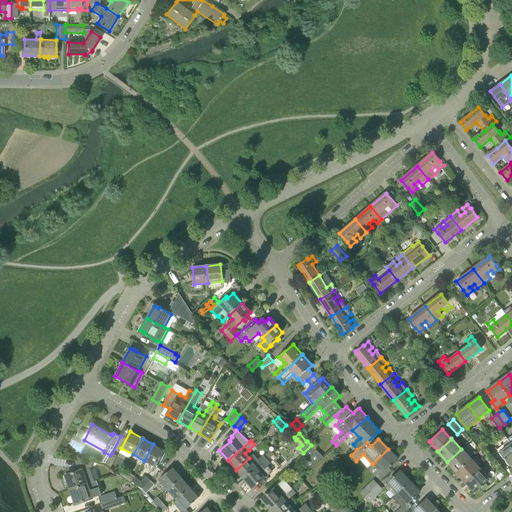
[(511,465),(511,464),(511,444),(509,440),(498,449),(500,452),(500,451),(511,465)]
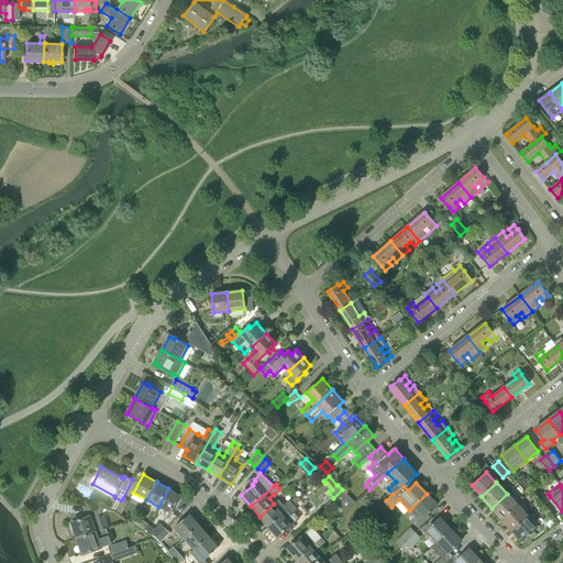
[(158,507),(172,514),(181,495),(168,488),(158,507)]
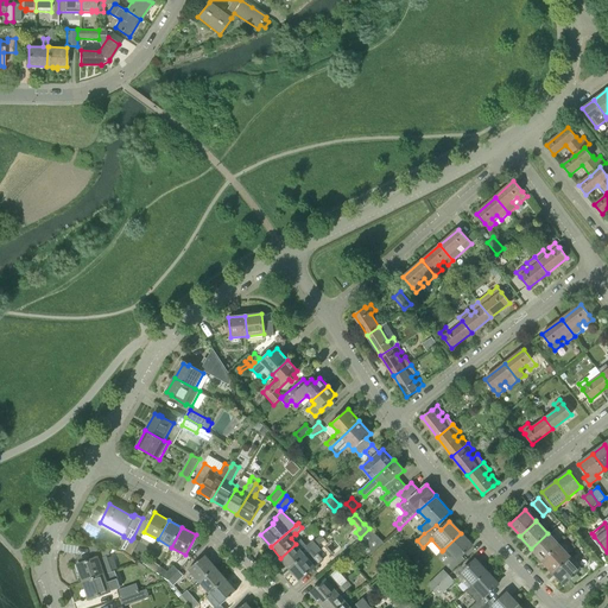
[(372,552),(384,542),(369,529),(360,538),(365,543),(363,543),(372,552)]
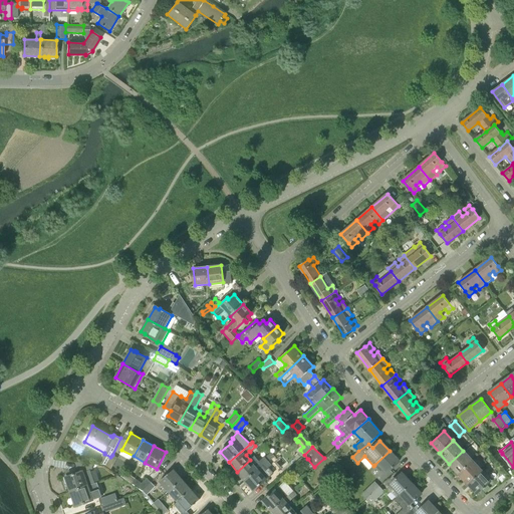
[(383,469),(388,473),(400,461),(390,451),(374,465),(380,472),(383,469)]
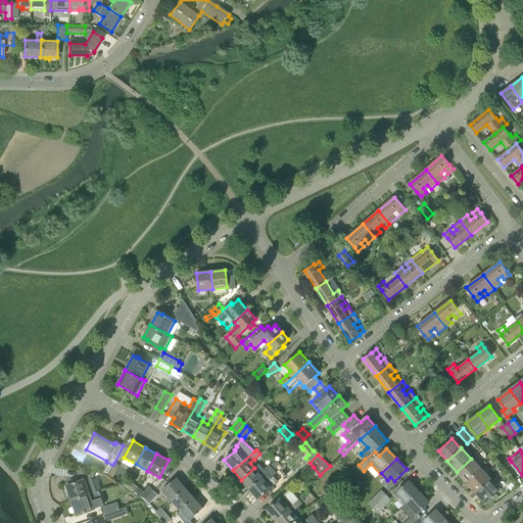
[(457,472),(467,482),(481,469),(471,459),(457,472)]
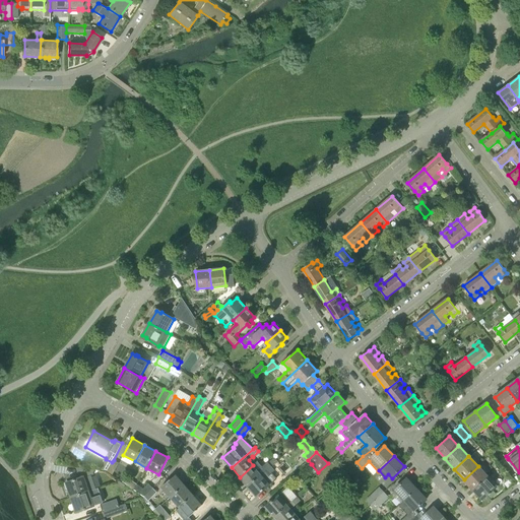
[(114,460),(112,462),(108,470),(113,473),(119,463),(114,460)]
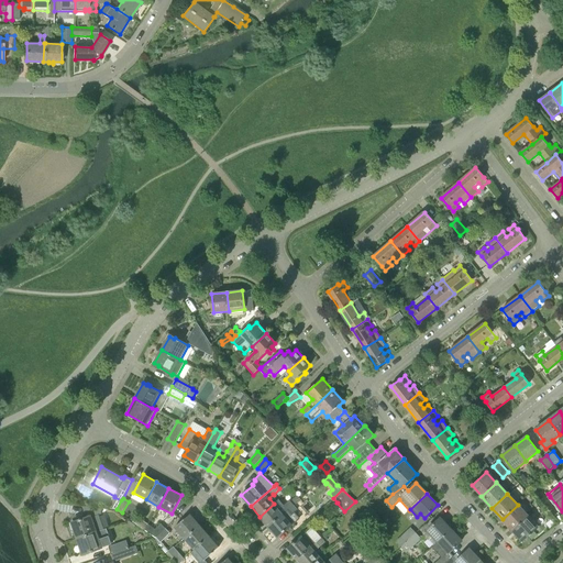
[(260,517),(268,527),(294,505),(290,500),(283,506),(278,500),(274,504),(260,517)]
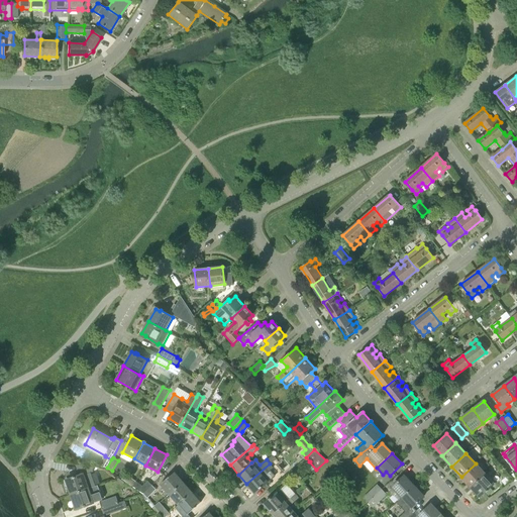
[(269,482),(273,478),(269,472),(274,468),(270,463),(246,484),(255,493),(269,482)]
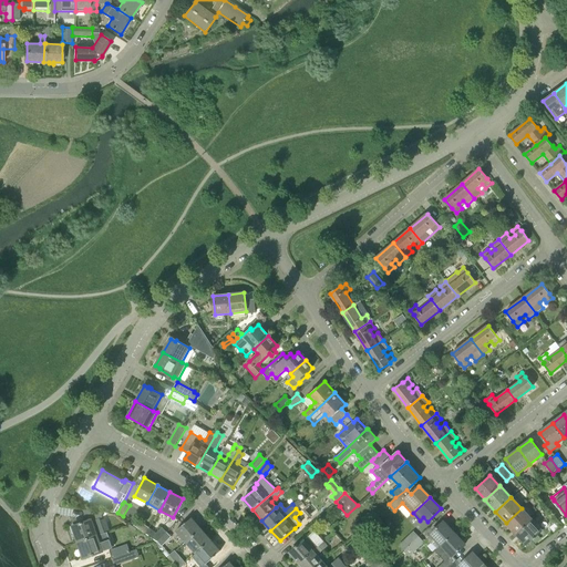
[(506,523),(516,534),(532,519),(522,508),(506,523)]
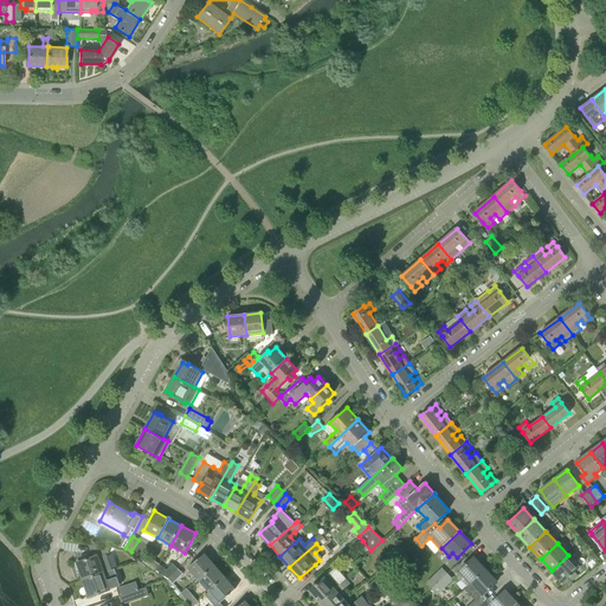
[(84,580),(105,572),(100,556),(109,553),(110,547),(91,545),(90,554),(92,554),(92,558),(83,560),(84,562),(78,563),(84,580)]
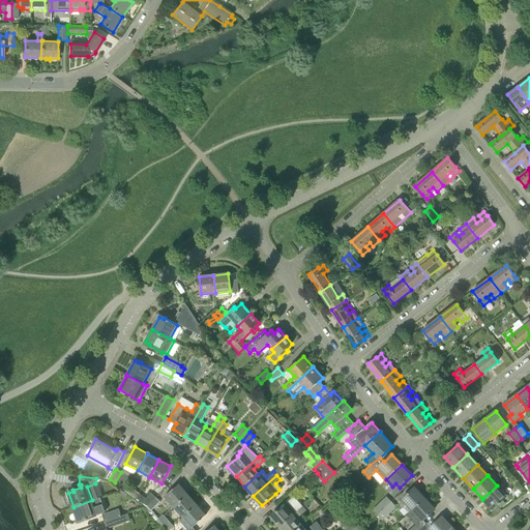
[(164,497),(173,507),(187,494),(179,483),(164,497)]
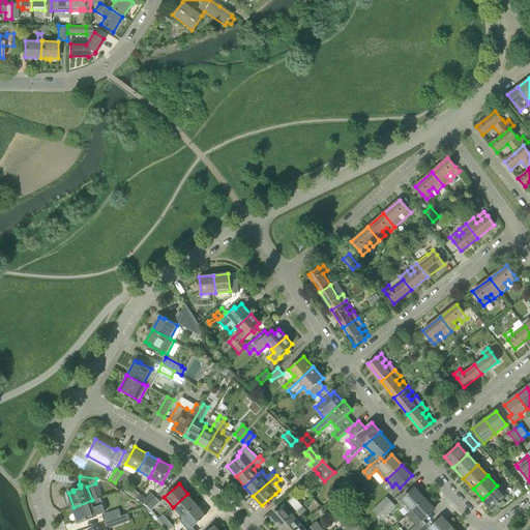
[(124,492),(129,496),(135,490),(128,486),(124,492)]
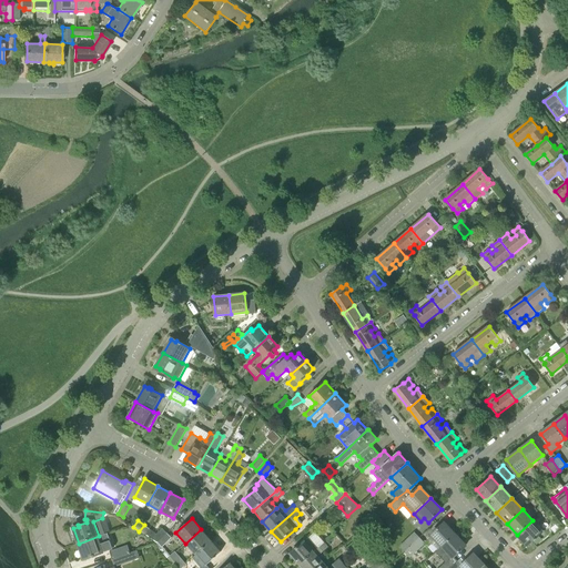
[(533,520),(517,535),(528,546),(544,531),(533,520)]
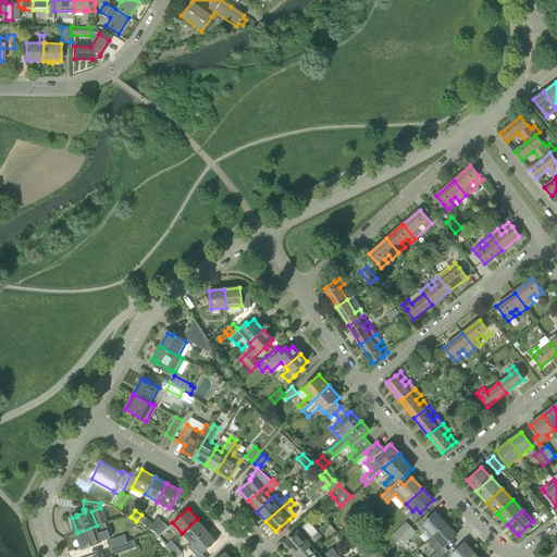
[(430,540),(433,536),(446,523),(435,512),(422,525),(419,529),(423,533),(430,540)]
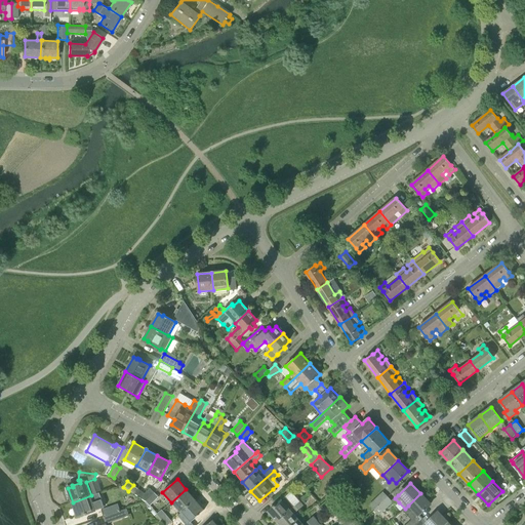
[(146,501),(155,492),(151,488),(146,493),(138,488),(134,494),(146,501)]
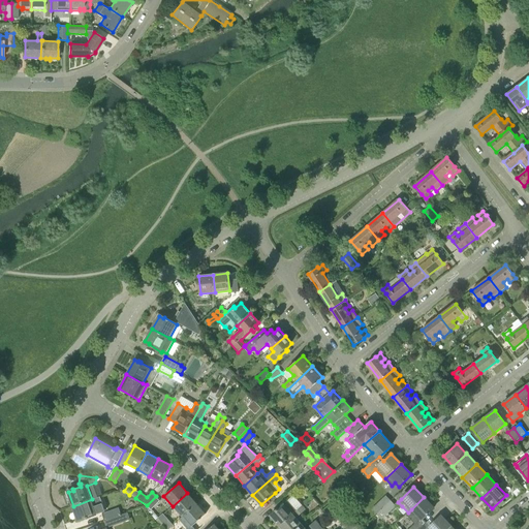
[(173,506),(182,517),(196,503),(187,493),(173,506)]
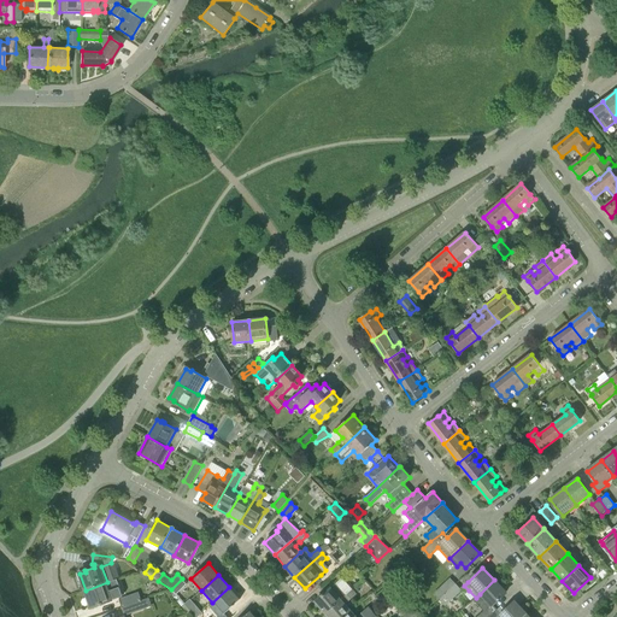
[(442,598),(446,594),(457,585),(456,583),(451,577),(436,591),(442,598)]
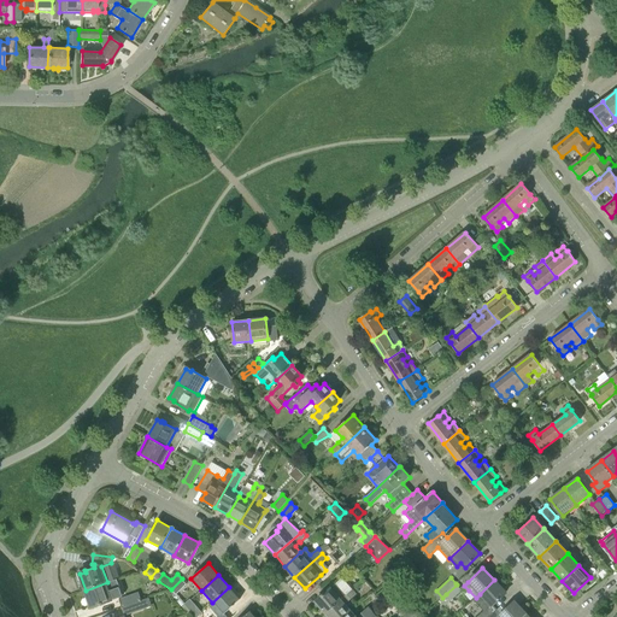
[(171,589),(176,594),(187,583),(182,579),(171,589)]
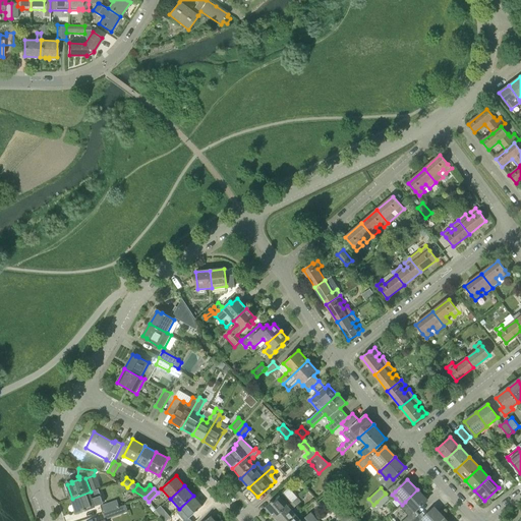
[(413,520),(419,515),(415,511),(427,501),(417,489),(405,502),(405,503),(402,505),(400,507),(408,515),(401,520),(413,520)]
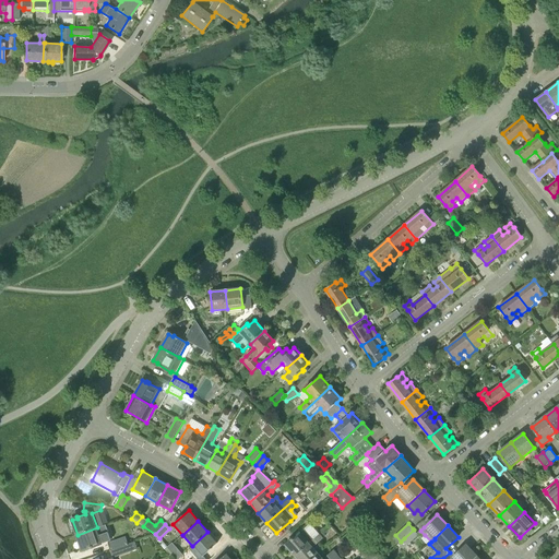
[(87,548),(103,544),(97,527),(78,535),(82,549),(87,547),(87,548)]
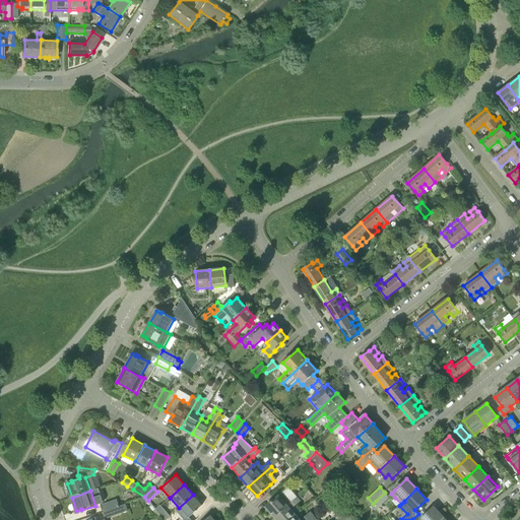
[(266,507),(274,516),(291,501),(283,492),(266,507)]
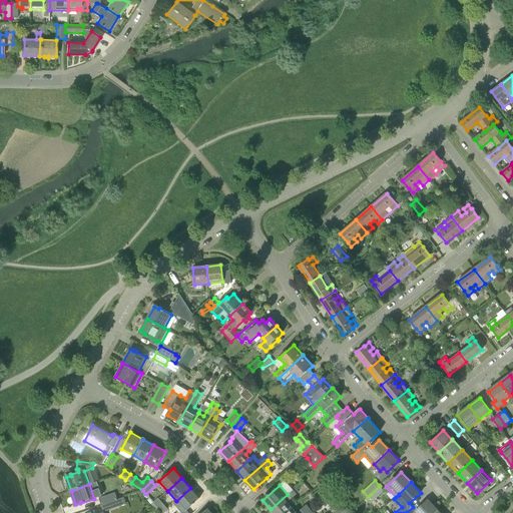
[(374,498),(375,499),(384,491),(380,486),(371,494),(374,498)]
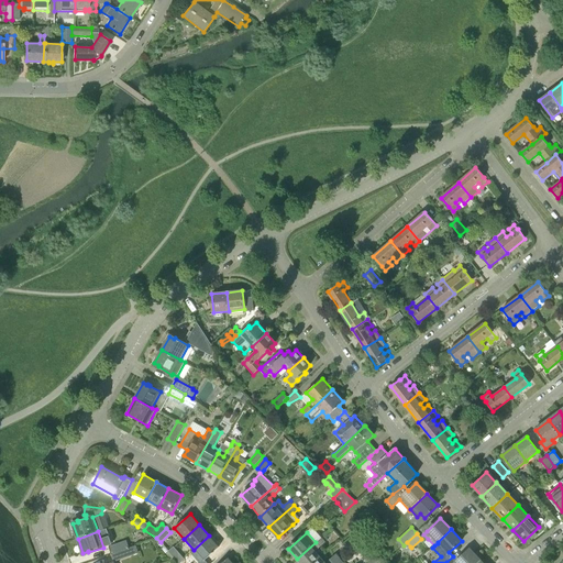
[(300,562),(313,562),(321,558),(316,551),(326,542),(329,539),(324,534),(316,542),(297,559),(300,562)]
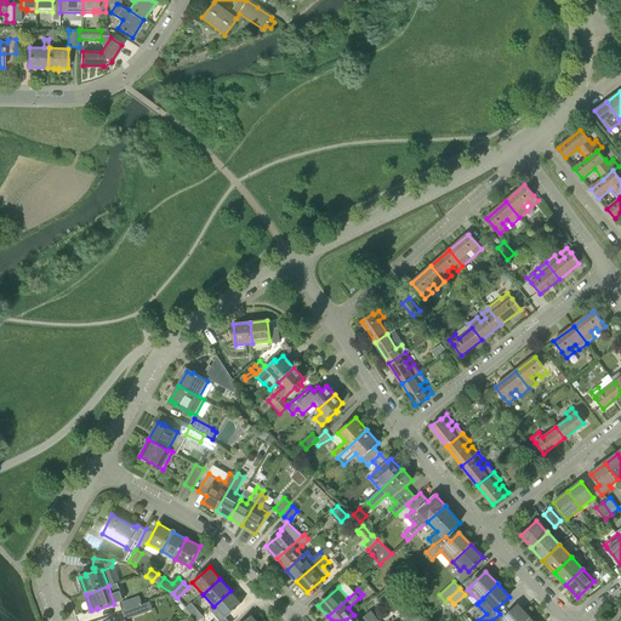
[(214,607),(224,619),(241,603),(231,591),(214,607)]
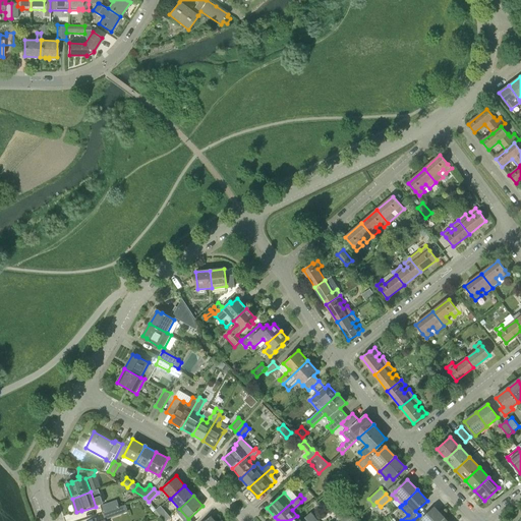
[(103,513),(119,507),(117,500),(101,506),(103,513)]
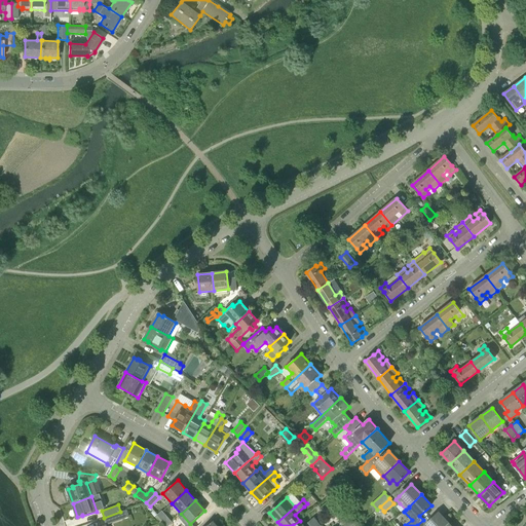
[(107,525),(129,517),(129,515),(127,510),(120,512),(104,518),(106,524),(107,524),(107,525)]
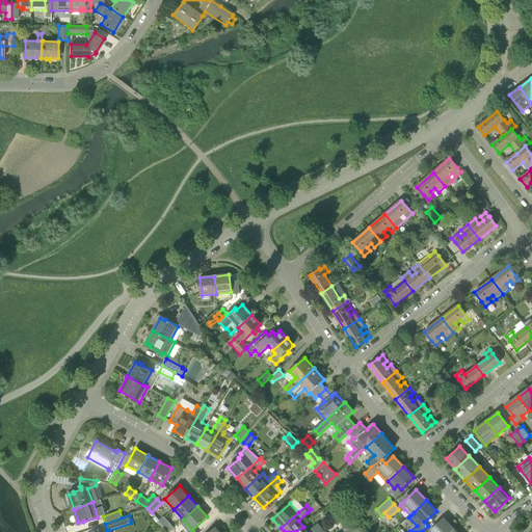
[(164,527),(169,523),(164,516),(159,521),(164,527)]
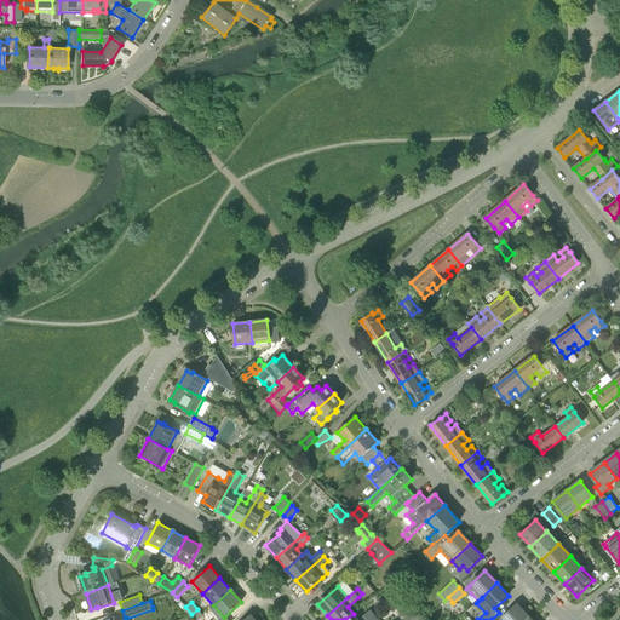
[(399,614),(403,619),(417,609),(412,603),(399,614)]
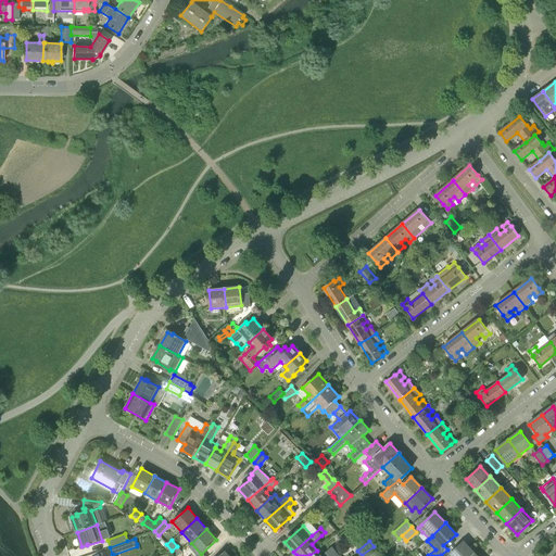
[(470,555),(475,554),(464,542),(451,554),(447,550),(441,555),(470,555)]
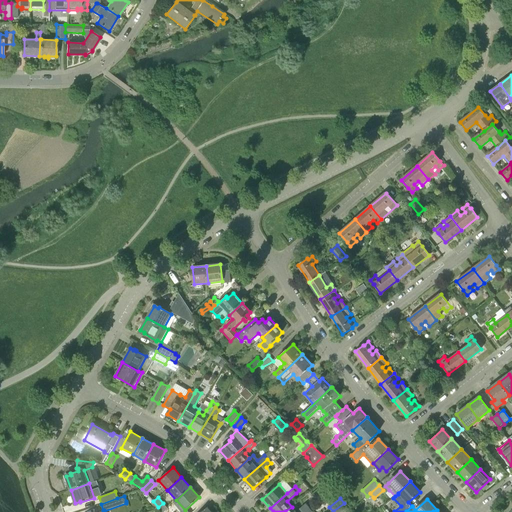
[(304,511),(309,508),(306,503),(296,511),(292,507),(285,511),(304,511)]
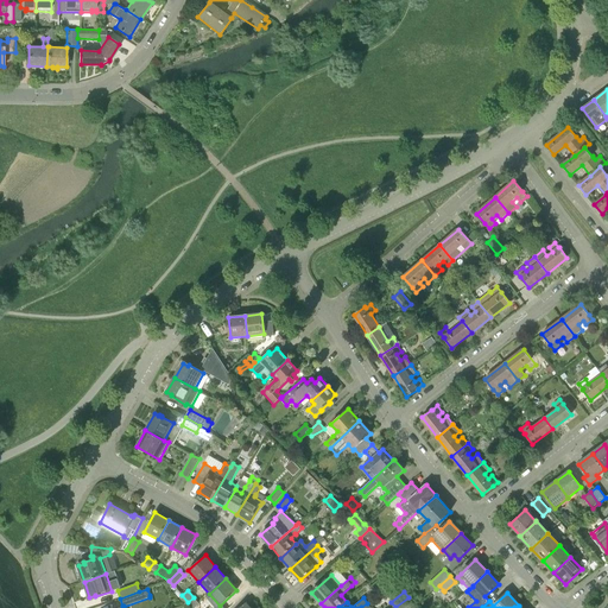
[(398,607),(410,607),(415,605),(410,597),(398,607)]
